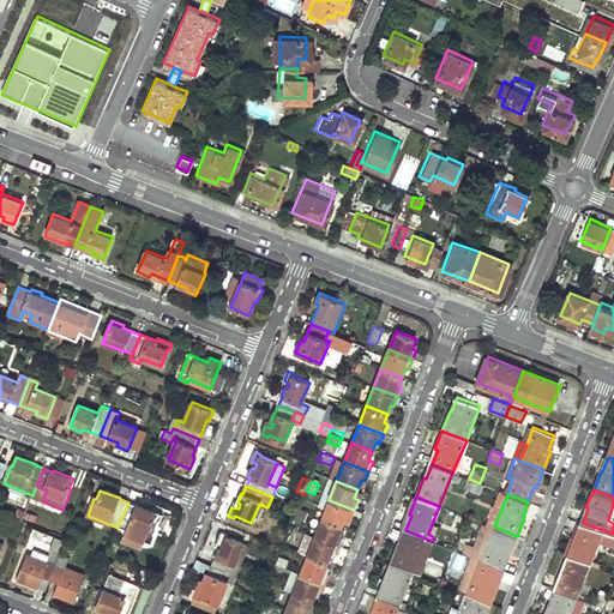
[(354,510),(329,500),(321,518),(343,527),(347,517),(350,518),(354,510)]
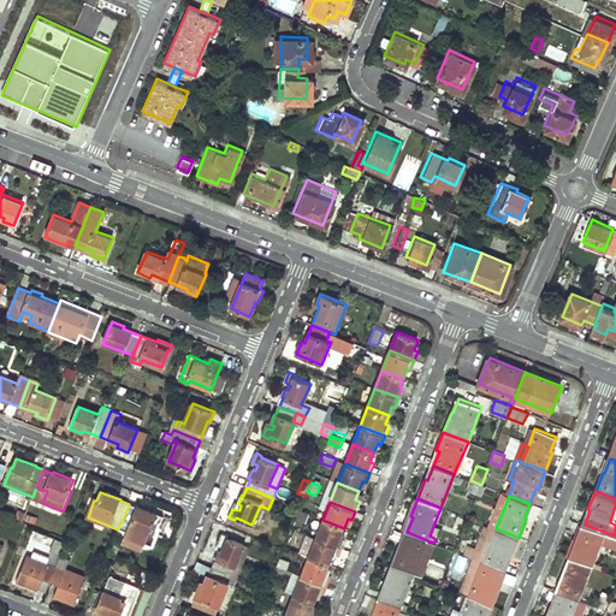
[(155,525),(154,523),(158,514),(137,507),(136,507),(129,504),(118,529),(126,532),(125,535),(148,545),(153,534),(152,534),(155,525)]
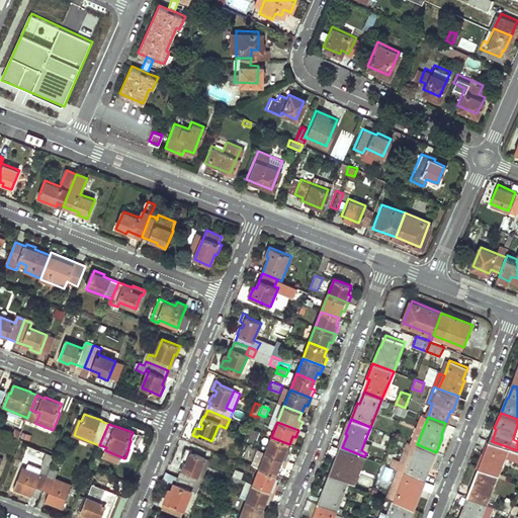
[(289,444),(271,437),(265,452),(286,460),(289,452),(286,451),(289,444)]
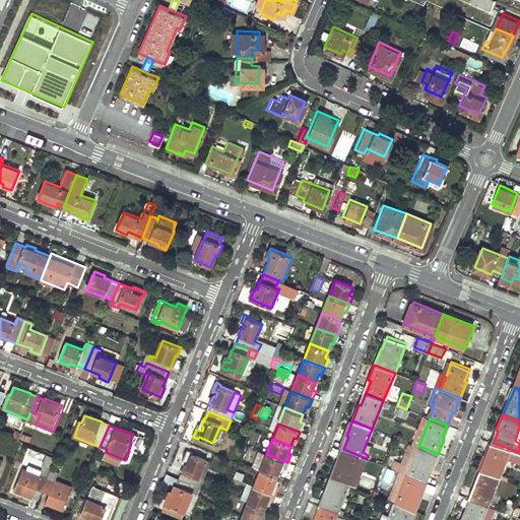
[(486,454),(480,470),(500,477),(508,457),(519,461),(519,452),(494,443),(489,455),(486,454)]
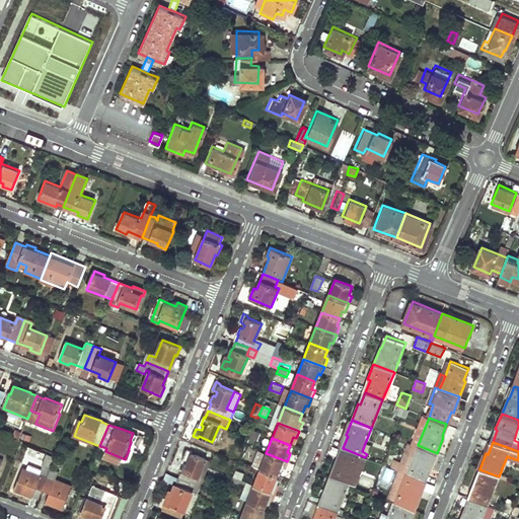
[(411,443),(403,462),(410,464),(418,445),(411,443)]
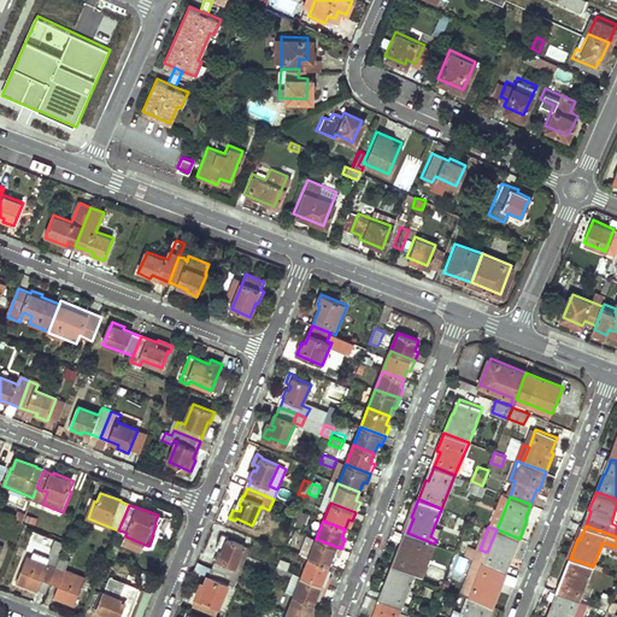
[(519,539),(497,529),(487,552),(480,550),(475,547),(470,557),(483,563),(505,571),(510,557),(512,558),(519,539)]
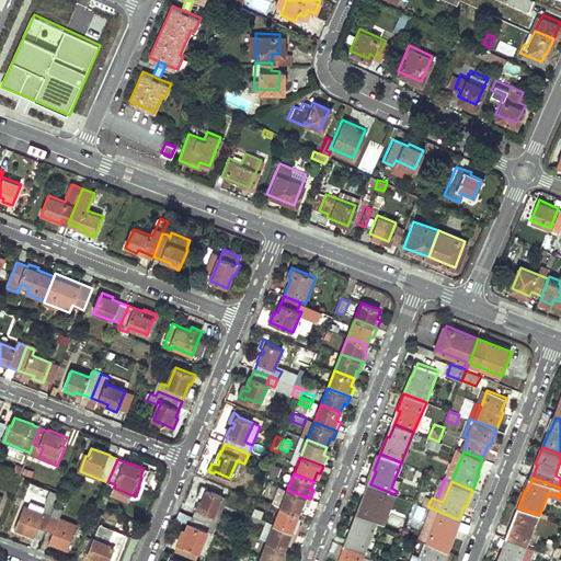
[(363,497),(356,514),(378,523),(389,492),(370,484),(365,497),(363,497)]
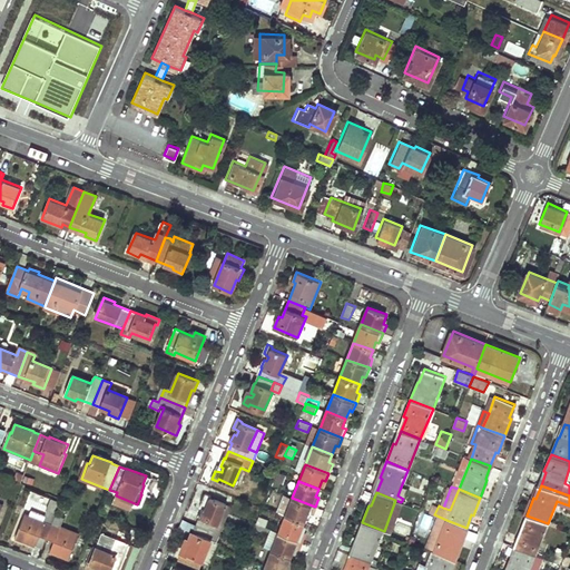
[(200,518),(197,526),(220,534),(224,527),(217,524),(226,504),(210,498),(210,497),(206,494),(203,502),(207,504),(206,508),(204,507),(198,517),(200,518)]
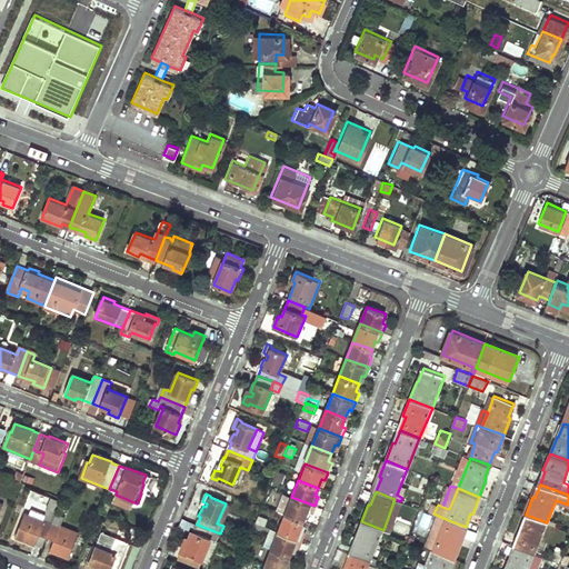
[(315,506),(291,497),(285,515),(305,521),(308,515),(311,515),(315,506)]
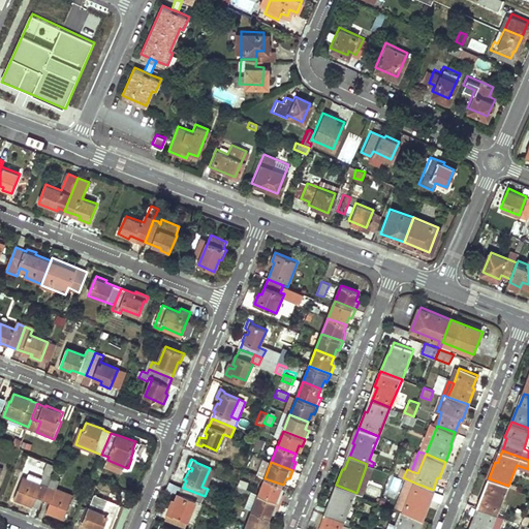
[(27,478),(23,477),(13,499),(31,506),(37,495),(43,498),(49,487),(52,478),(49,476),(53,467),(47,465),(41,478),(30,473),(27,478)]
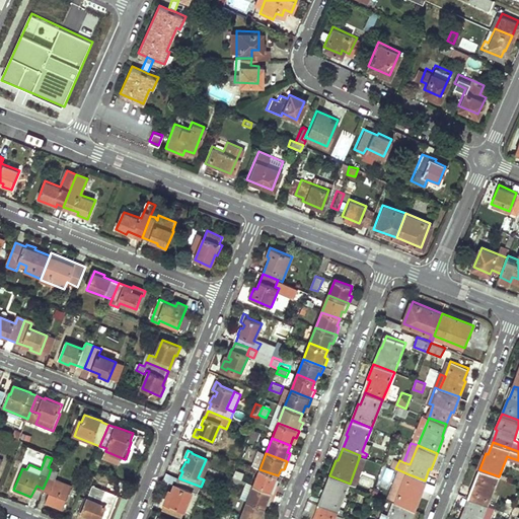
[(101,459),(96,457),(93,465),(98,467),(101,459)]
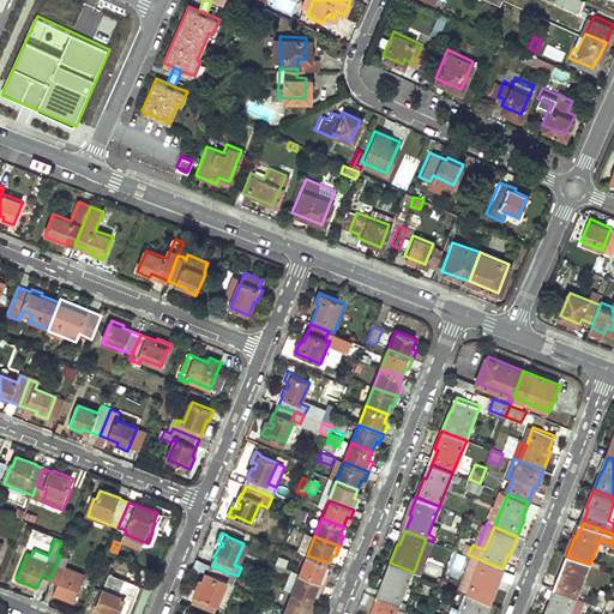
[(250,546),(244,543),(234,565),(241,567),(250,546)]
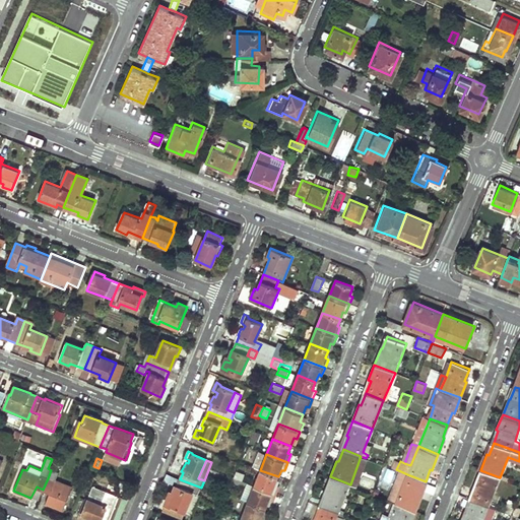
[(278,476),(260,470),(254,485),(275,494),(277,486),(275,484),(278,476)]
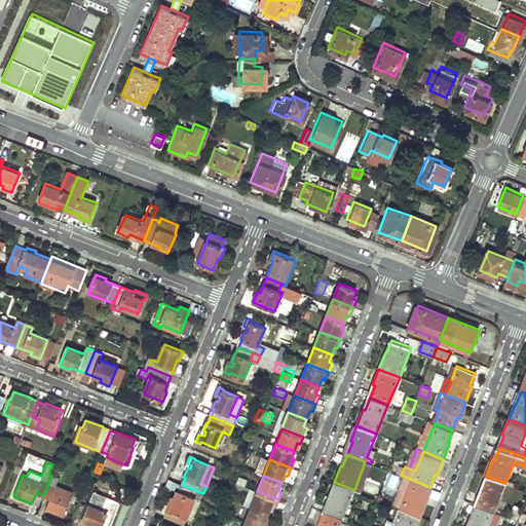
[(482,492),(477,504),(494,512),(505,483),(486,476),(480,491),(482,492)]
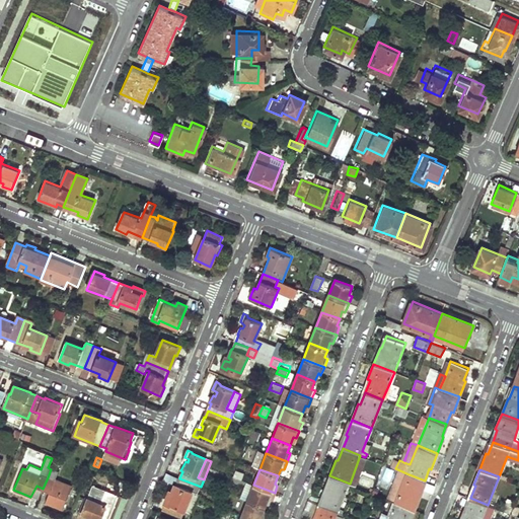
[(245,473),(236,470),(233,476),(242,480),(245,473)]
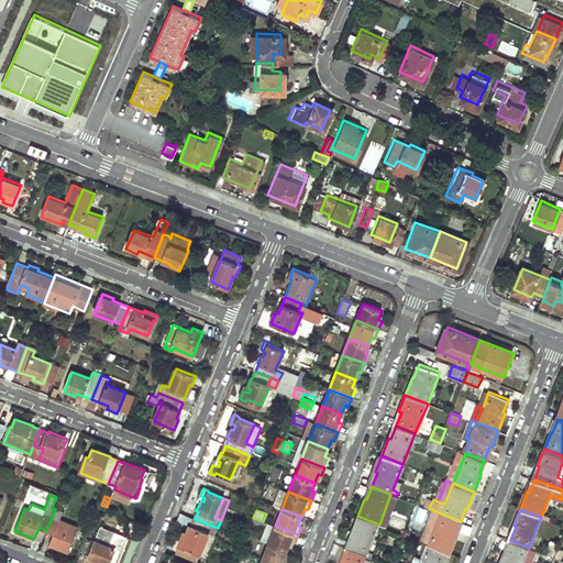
[(461,521),(441,514),(429,544),(451,552),(457,536),(455,534),(461,521)]
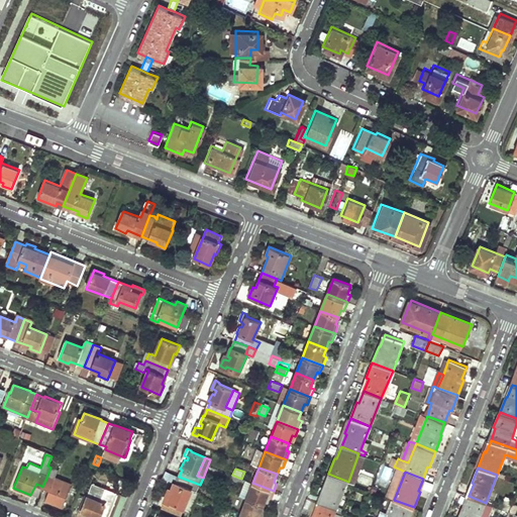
[(324,490),(319,503),(337,509),(348,482),(328,474),(322,490),(324,490)]
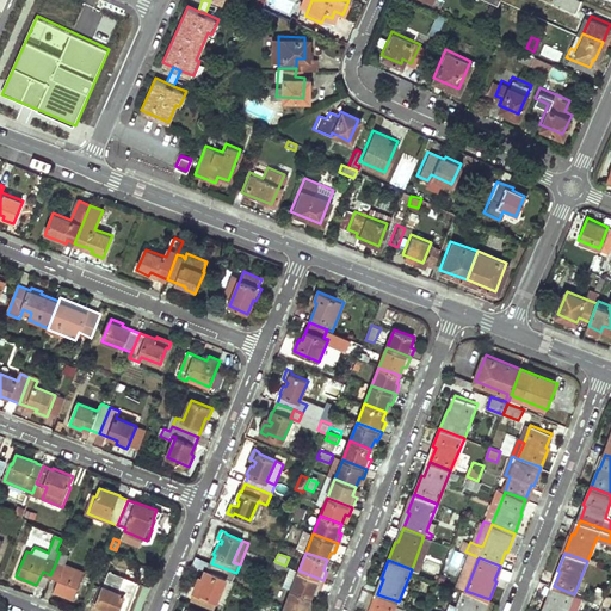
[(285,566),(275,561),(271,568),(288,574),(291,568),(285,566)]
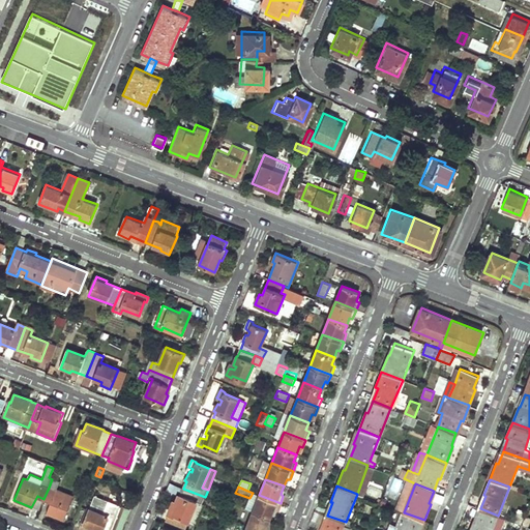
[(74,498),(49,488),(43,499),(51,502),(47,513),(64,521),(74,498)]
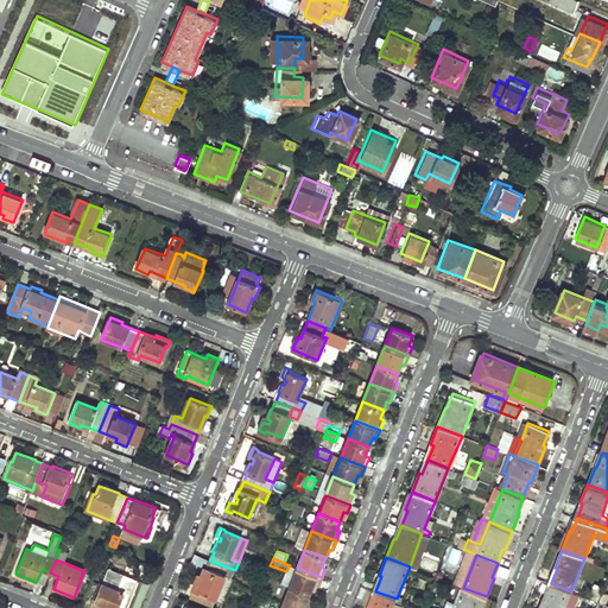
[(235,570),(210,561),(207,568),(206,568),(202,576),(206,578),(204,582),(197,581),(194,590),(200,593),(200,590),(216,597),(226,576),(232,578),(235,570)]
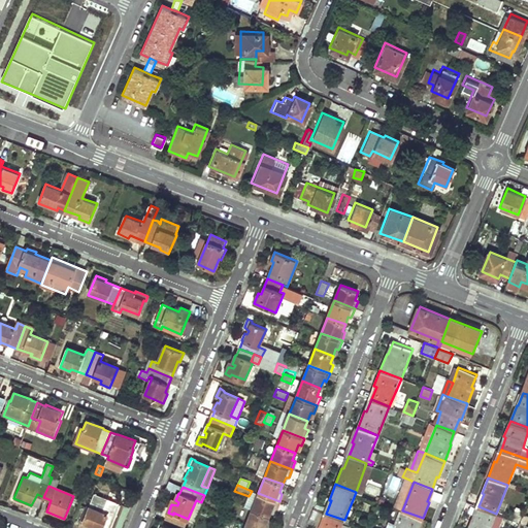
[(439,501),(442,493),(434,490),(431,498),(439,501)]
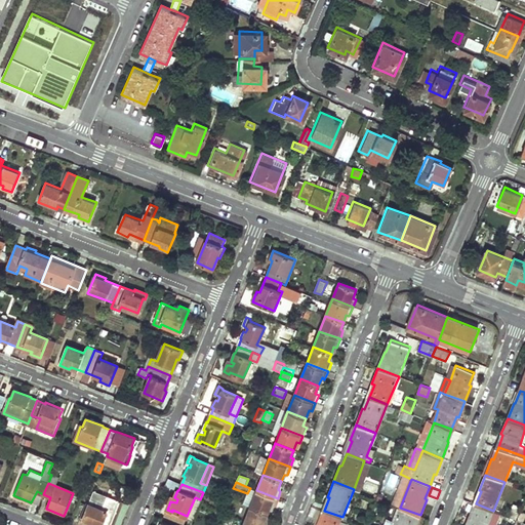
[(256,490),(252,489),(245,505),(250,507),(256,490)]
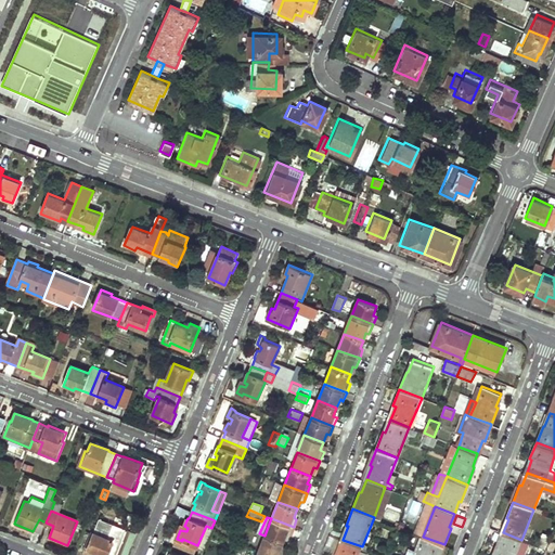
[(294,527),(271,518),(265,536),(283,543),(286,536),(292,537),(296,528),(294,527)]
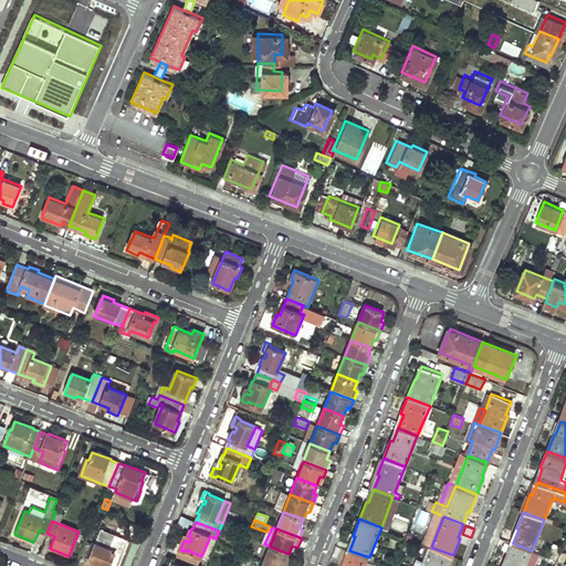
[(46,533),(40,530),(33,542),(42,545),(46,533)]
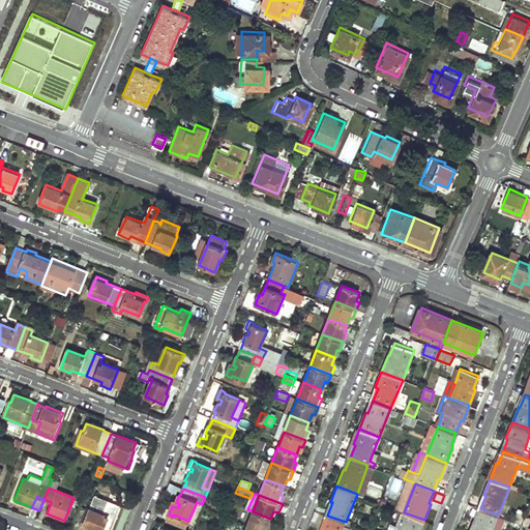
[(123,507),(95,497),(83,527),(89,529),(92,529),(94,528),(97,529),(113,529),(114,529),(123,507)]
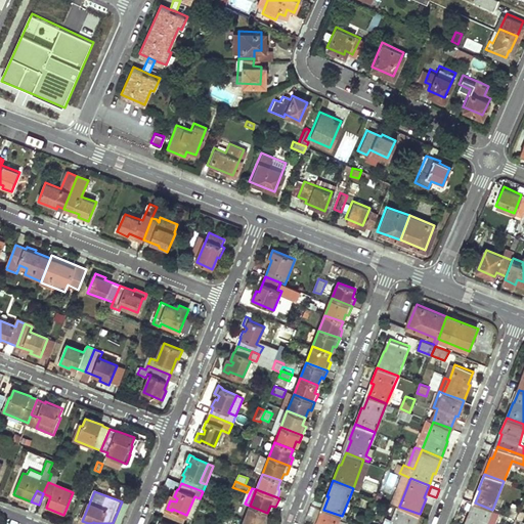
[(113,523),(120,523),(129,505),(122,501),(113,523)]
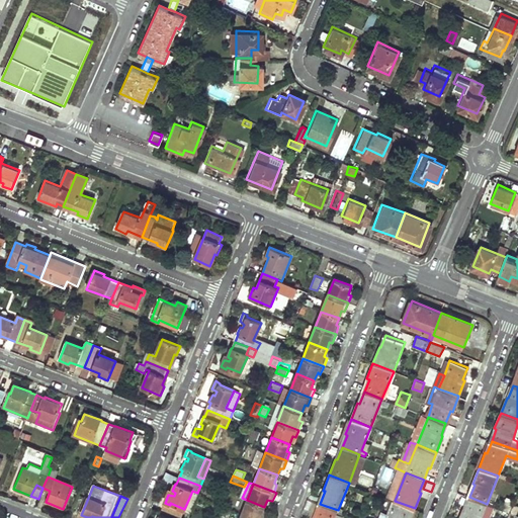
[(481,517),(487,504),(469,497),(465,510),(463,509),(458,517),(481,517)]
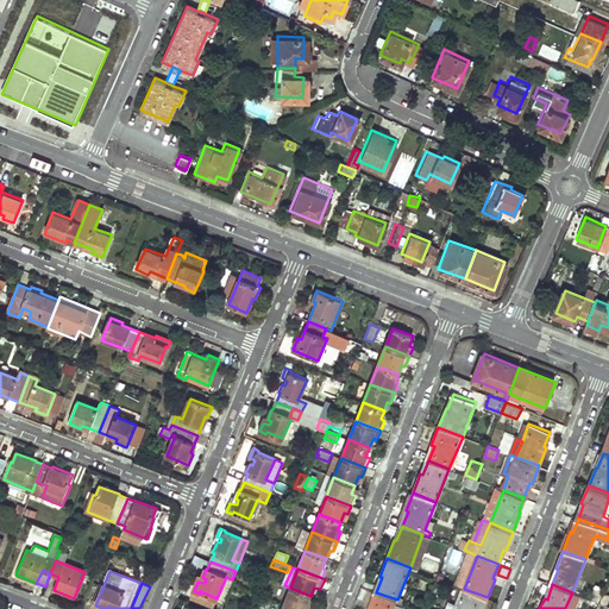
[(311,596),(290,588),(283,606),(290,608),(309,608),(311,607),(307,604),(311,596)]
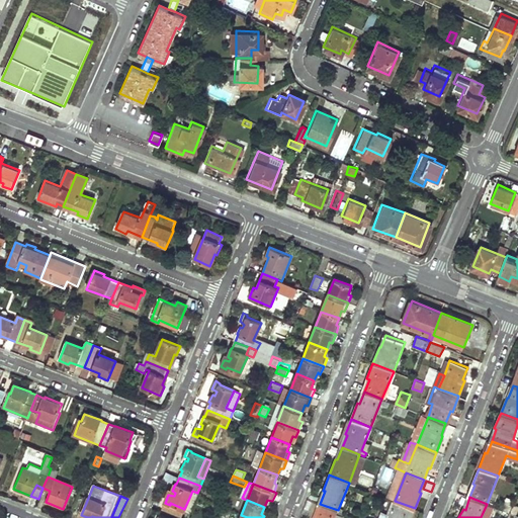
[(411,517),(415,508),(395,501),(390,513),(387,517),(411,517)]
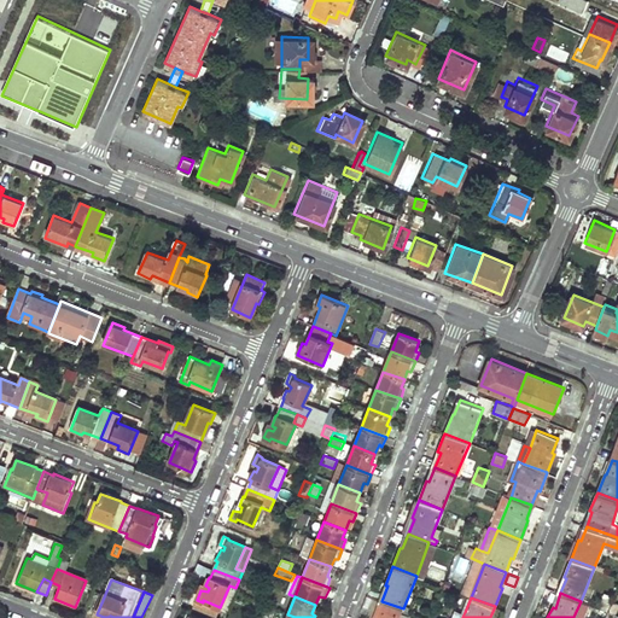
[(374,613),(372,617),(398,617),(401,612),(408,614),(409,611),(403,608),(382,601),(375,614),(374,613)]
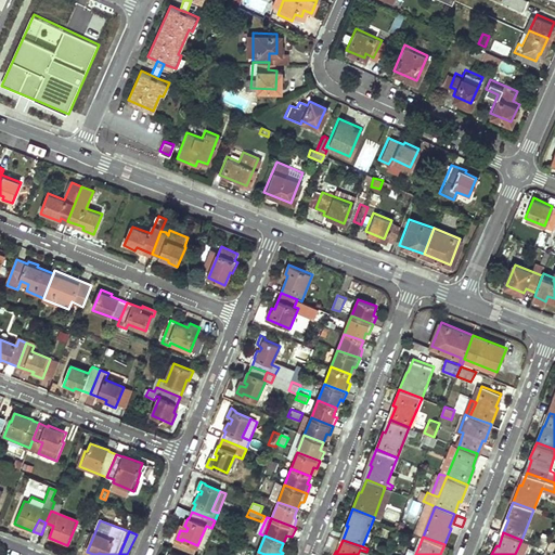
[(524,554),(529,543),(521,540),(515,554),(524,554)]
